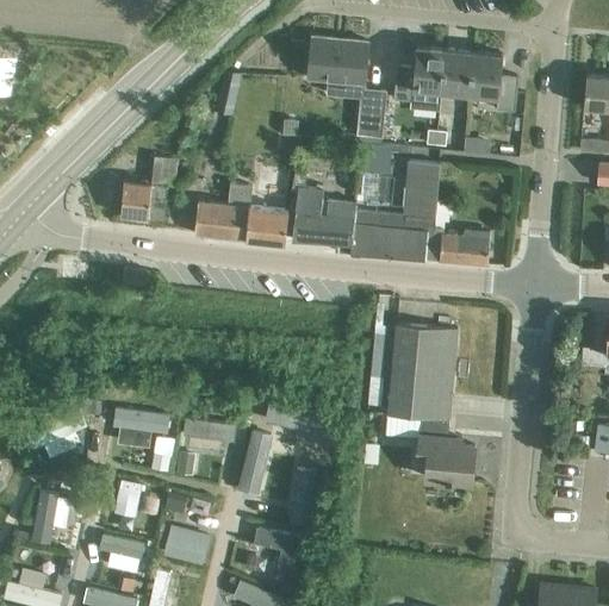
[(306,80),(364,86),(368,43),(311,38),(306,80)]
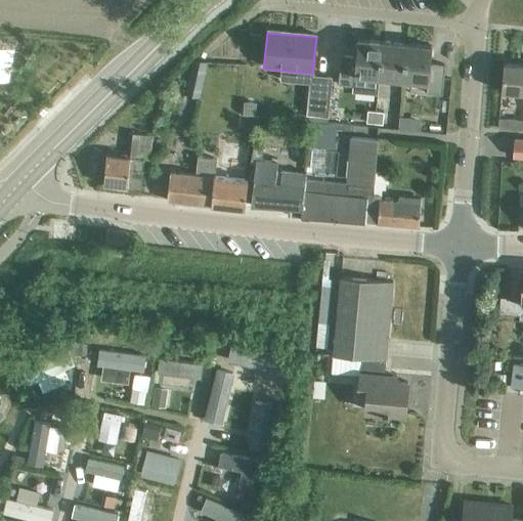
[(340,57),(338,87),(352,88),(352,95),(377,97),(378,81),(382,44),(357,41),(355,58),(340,57)]
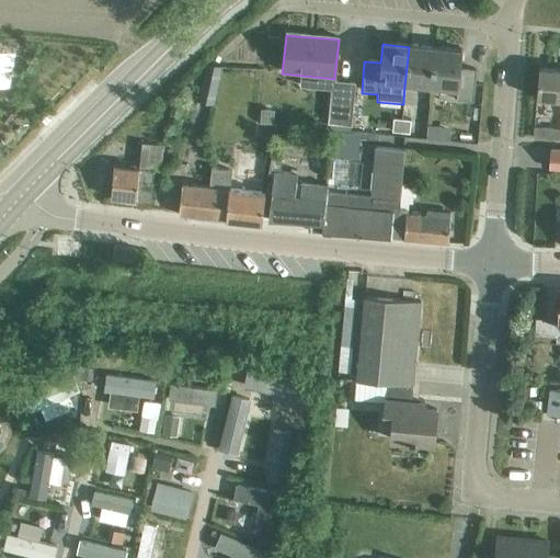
[(409,47),(404,87),(432,89),(435,49),(409,47)]
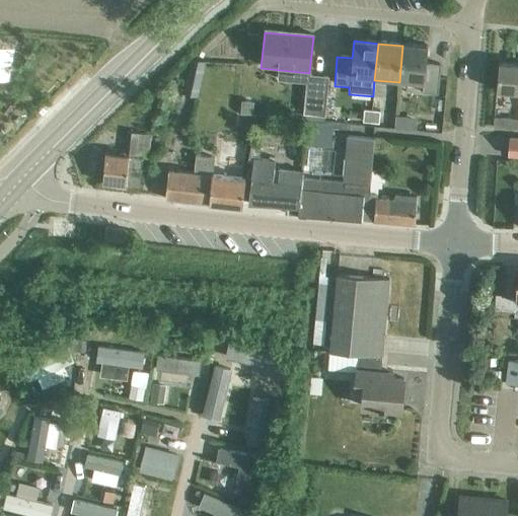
[(402,46),(399,82),(423,84),(422,94),(437,96),(440,67),(426,66),(427,49),(402,46)]
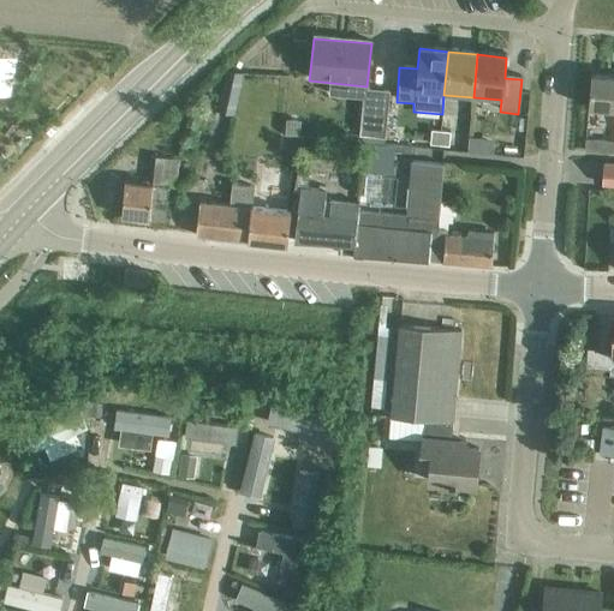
[(243,76),(226,72),(216,115),(234,119),(243,76)]
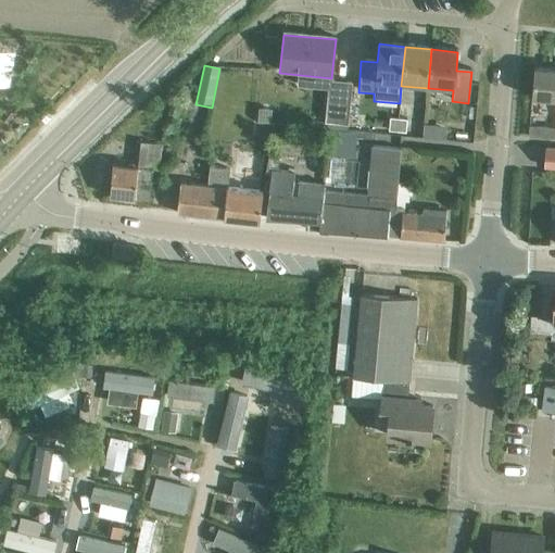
[(554,100),(554,70),(534,68),(532,99),(554,100)]
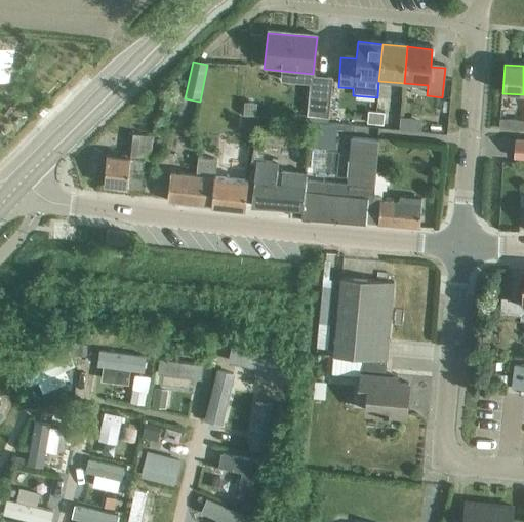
[(331,80),(311,78),(307,117),(327,119),(331,80)]
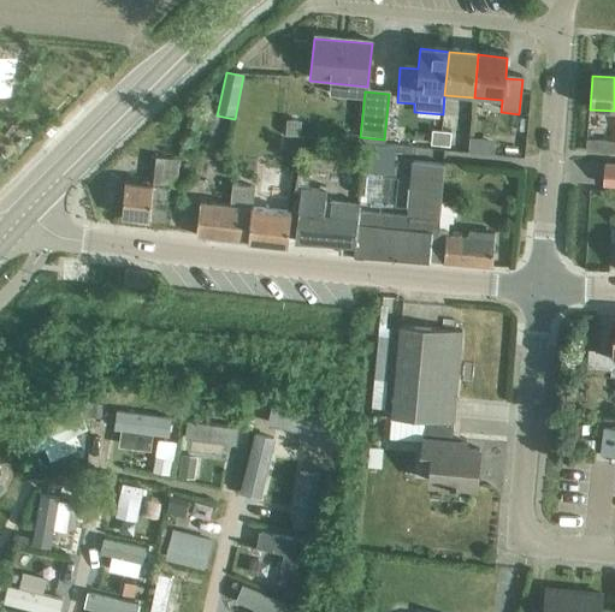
[(289,123),(288,134),(299,135),(300,123),(289,123)]
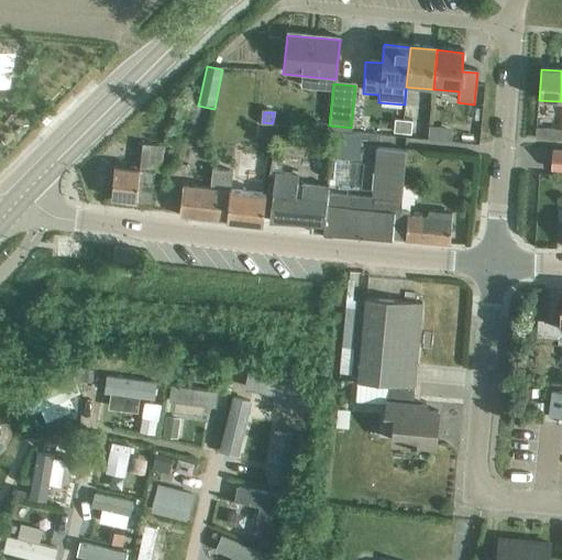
[(401,135),(403,122),(394,121),(393,134),(401,135)]
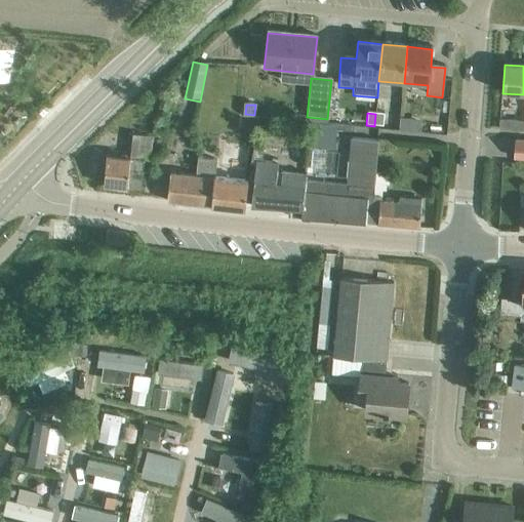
[(375,114),(374,126),(383,127),(384,115),(375,114)]
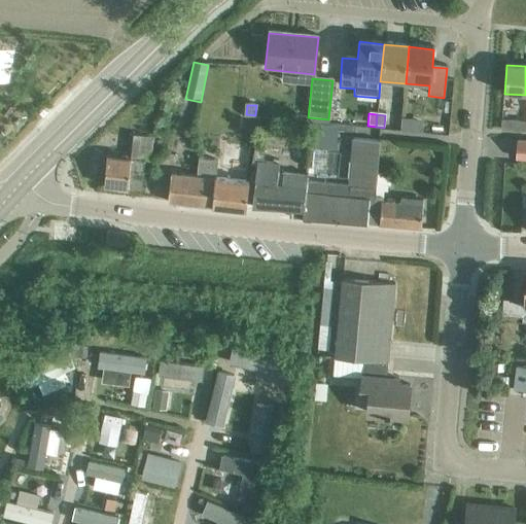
[(401,120),(399,134),(411,135),(412,121),(401,120)]
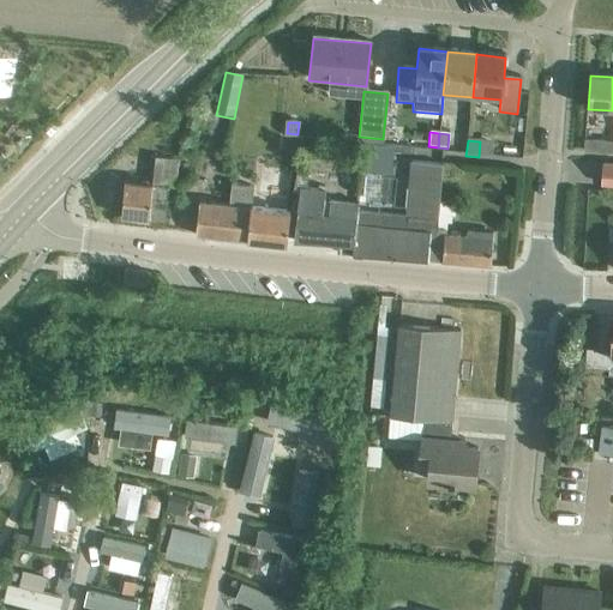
[(612,155),(612,149),(612,142),(584,140),(583,152),(612,155)]
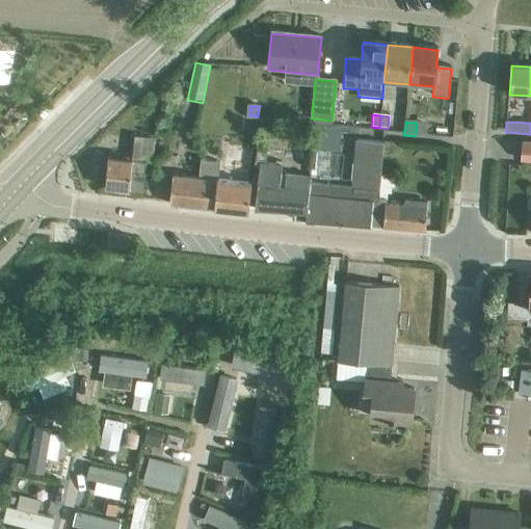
[(319,180),(344,181),(345,167),(334,166),(334,155),(338,156),(339,127),(322,126),(319,180)]
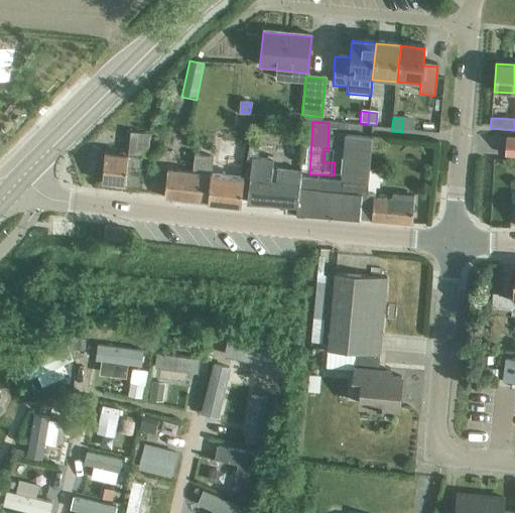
[(104,155),(101,184),(124,187),(124,186),(138,187),(141,159),(146,159),(148,136),(129,134),(127,157),(104,155)]
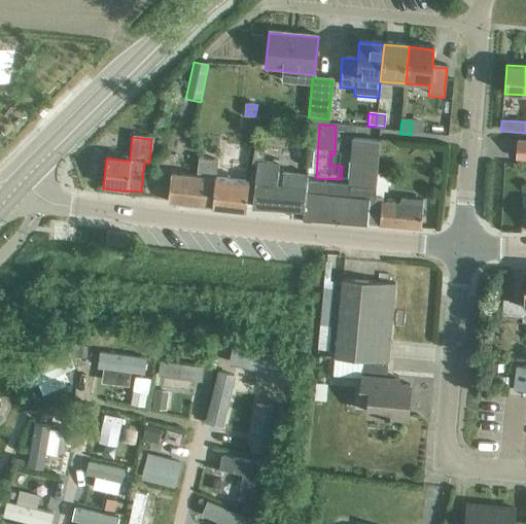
[(261,139),(263,152),(280,150),(279,137),(261,139)]
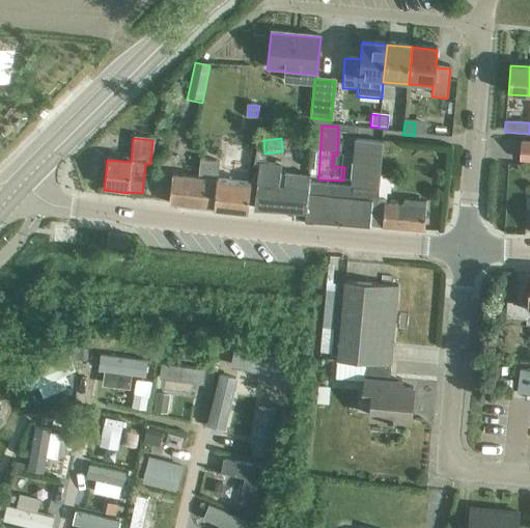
[(304,159),(319,158),(317,139),(302,141),(304,159)]
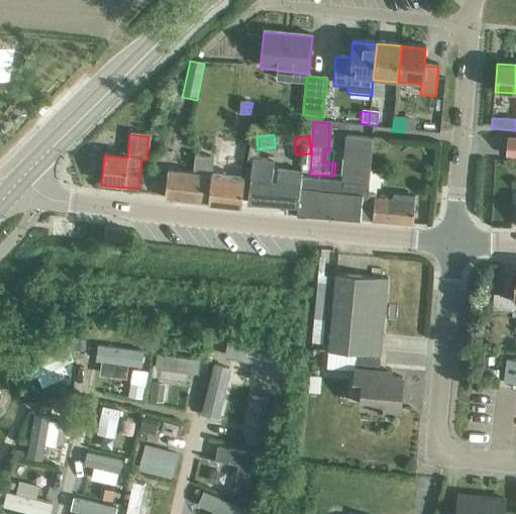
[(243,180),(241,200),(246,200),(245,203),(283,207),(282,214),(358,222),(362,197),(368,198),(370,174),(373,141),(373,140),(346,137),(341,183),(301,180),(302,174),(276,171),(276,172),(272,171),(272,162),(255,160),(256,146),(247,145),(243,180)]
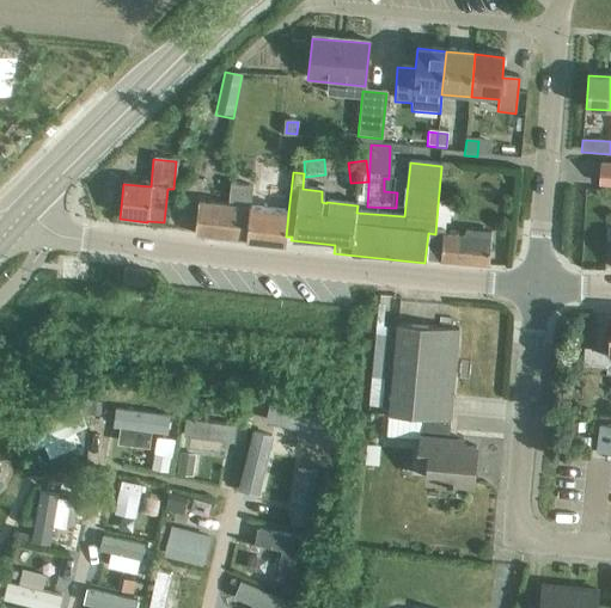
[(610,165),(600,164),(599,186),(610,186),(610,165)]
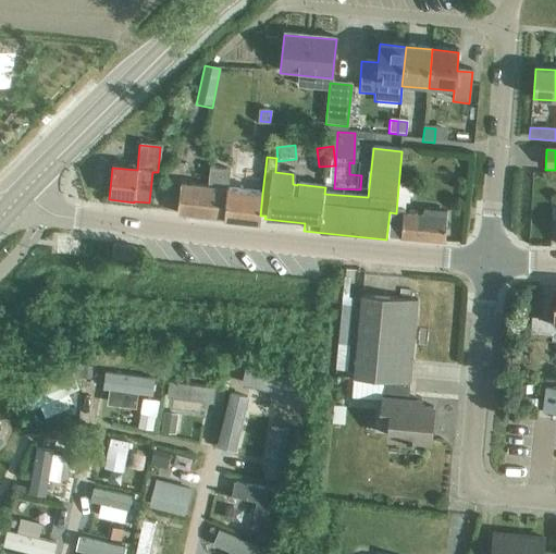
[(259,224),(260,216),(262,194),(227,191),(230,173),(209,169),(207,187),(180,185),(176,214),(259,224)]
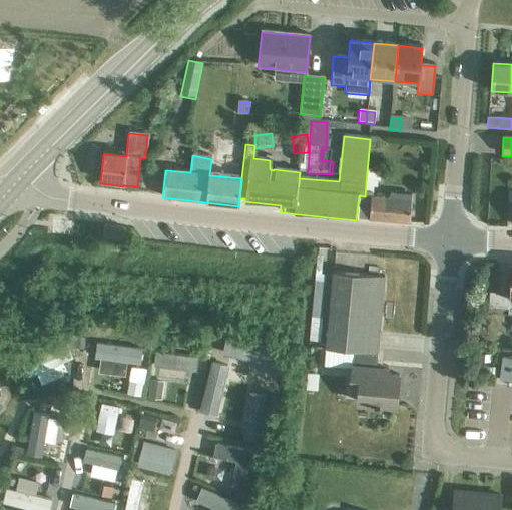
[(359,195),(356,220),(409,224),(411,196),(390,194),(389,197),(385,199),(371,198),(372,193),(370,193),(370,187),(376,188),(377,172),(367,172),(365,196),(359,195)]
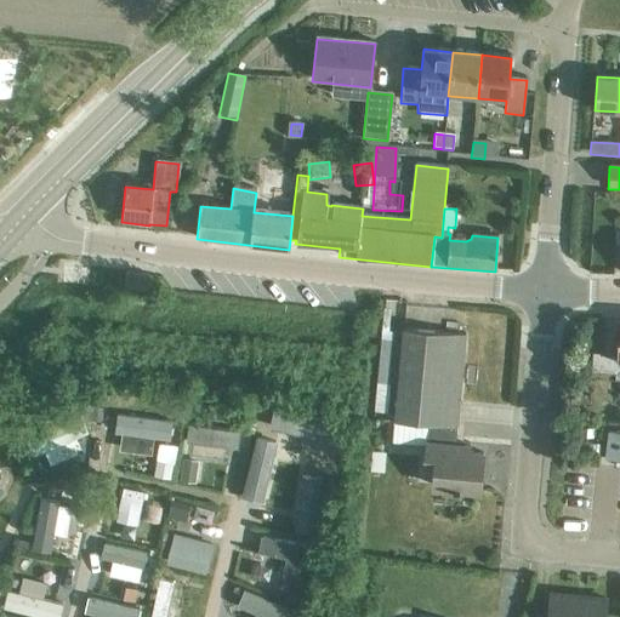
[(124,286),(124,295),(136,296),(147,297),(148,287),(149,280),(149,278),(140,276),(125,275),(124,286)]
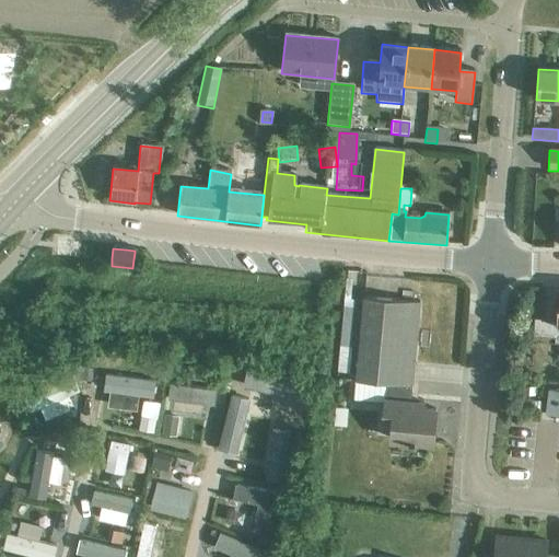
[(558,290),(546,290),(544,321),(556,322),(556,327),(558,327),(558,290)]
